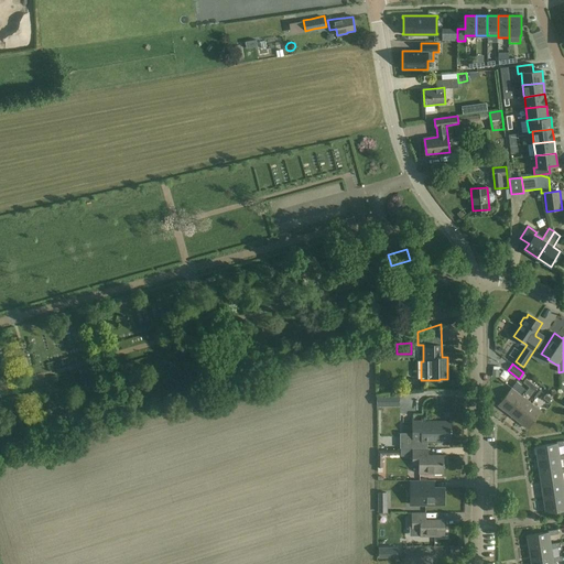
[(409,386),(409,405),(427,405),(427,386),(409,386)]
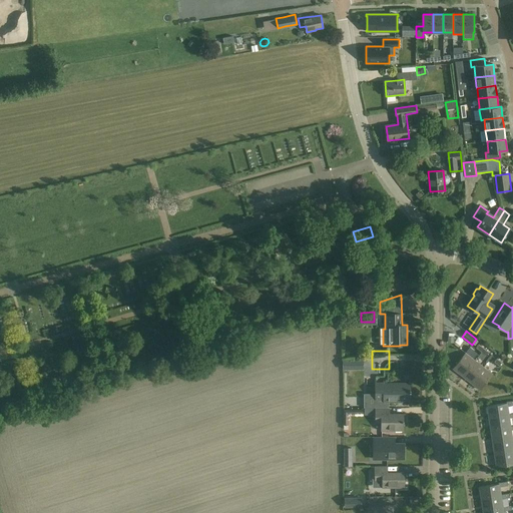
[(453,369),(462,376),(474,360),(465,353),(453,369)]
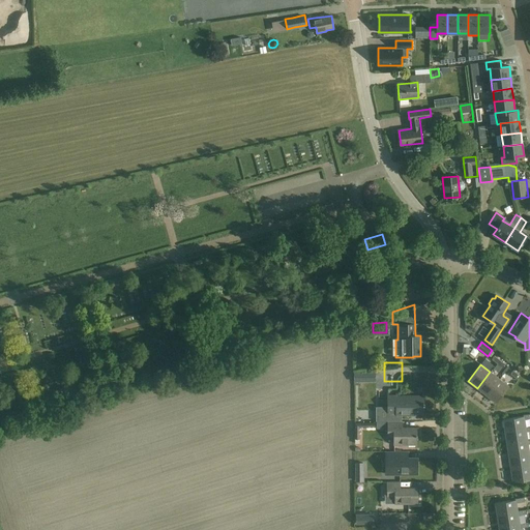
[(355,372),(355,382),(376,382),(376,372),(355,372)]
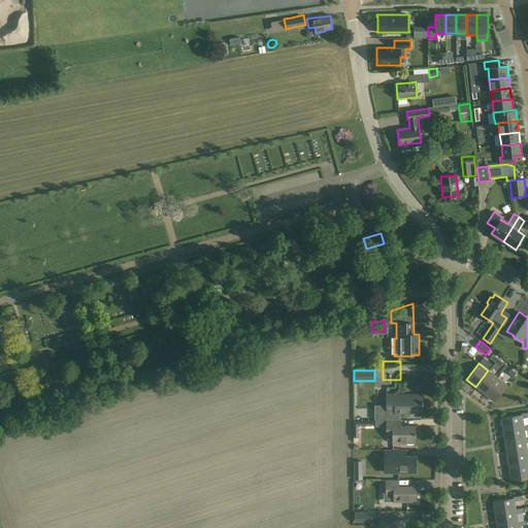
[(497,377),(488,370),(475,387),(485,394),(497,377)]
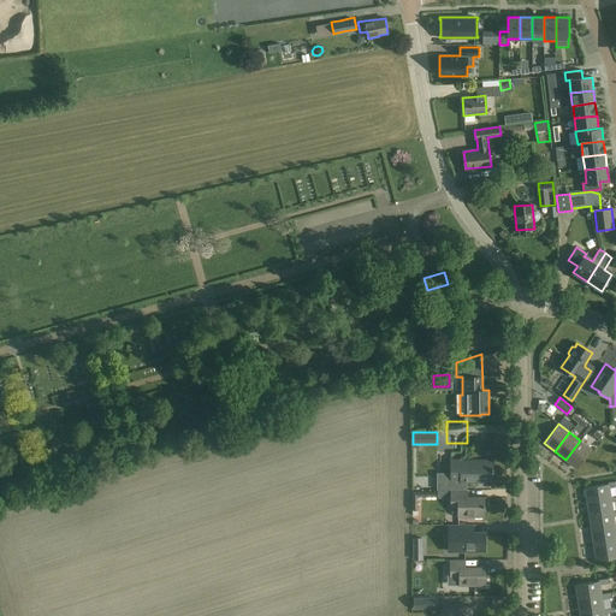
[(592,449),(580,440),(566,460),(576,468),(592,449)]
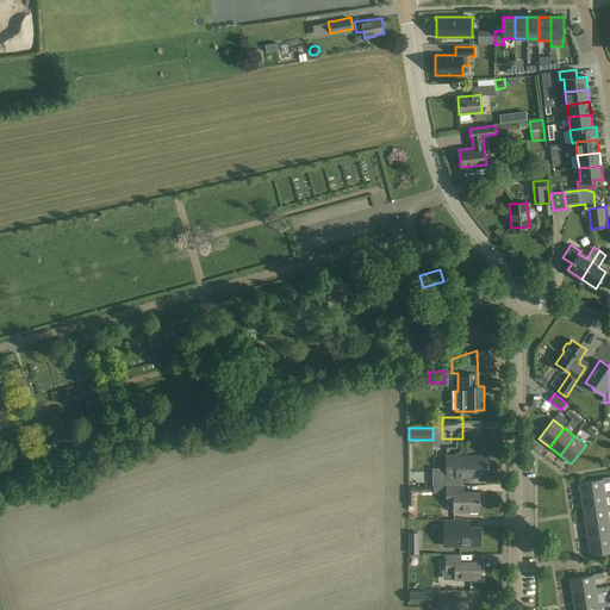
[(447,475),(447,485),(462,485),(462,478),(478,478),(478,475),(487,475),(487,456),(456,456),(456,455),(447,455),(447,475)]
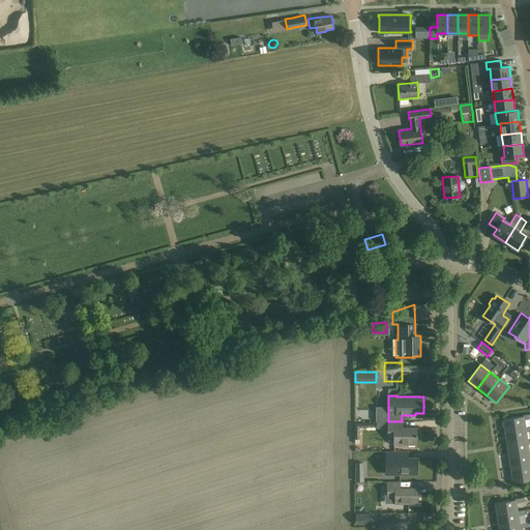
[(503,419),(505,432),(526,429),(525,428),(524,419),(529,418),(529,413),(523,415),(523,416),(503,419)]
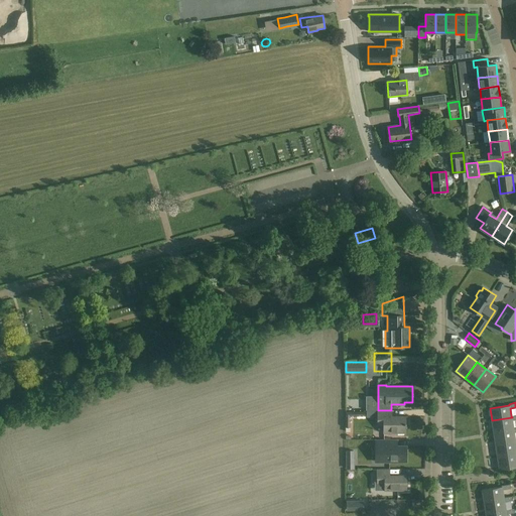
[(406,432),(406,423),(409,423),(409,416),(405,416),(391,416),(391,410),(378,410),(378,425),(384,425),(384,432),(406,432)]
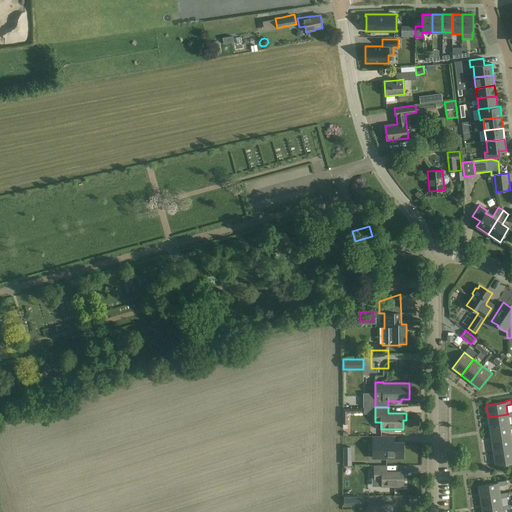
[(343,428),(348,428),(348,413),(354,413),(354,415),(362,415),(362,409),(343,409),(343,428)]
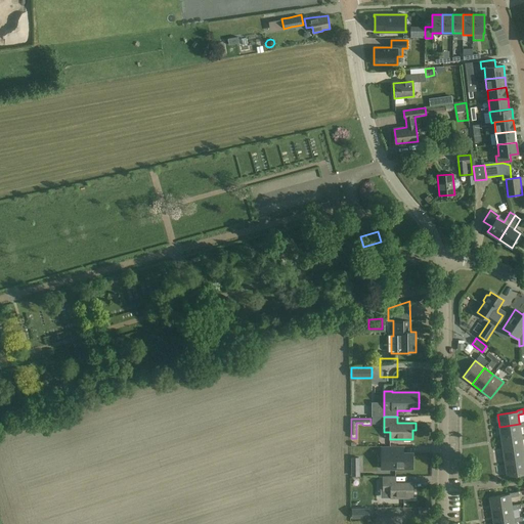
[(501,439),(521,436),(521,435),(520,427),(523,426),(523,422),(519,423),(520,424),(499,427),(501,439)]
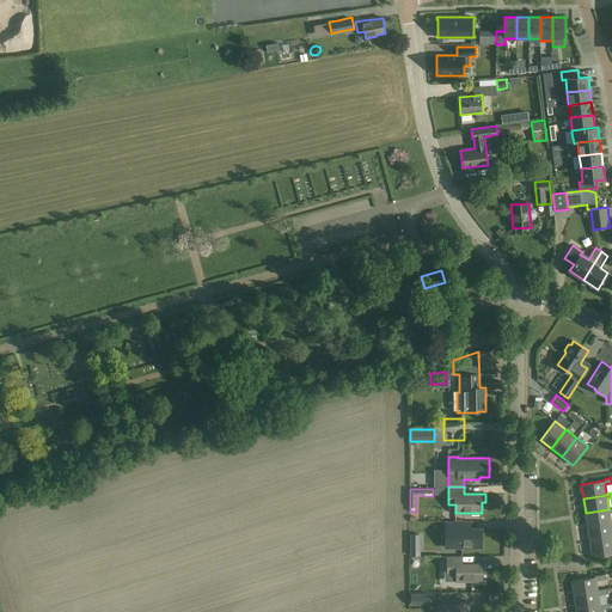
[(586,513),(587,528),(611,525),(611,522),(610,513),(611,513),(611,507),(609,508),(609,509),(586,513)]
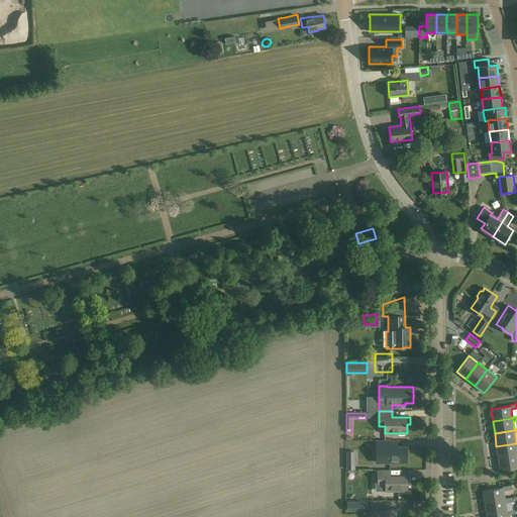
[(407,446),(398,446),(398,440),(376,440),(376,455),(386,455),(386,462),(407,462),(407,446)]
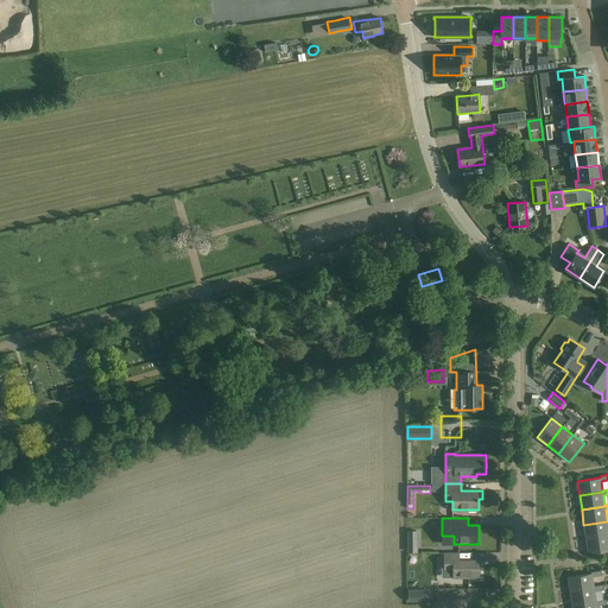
[(586,539),(607,534),(607,526),(607,524),(607,519),(607,521),(583,525),(586,539)]
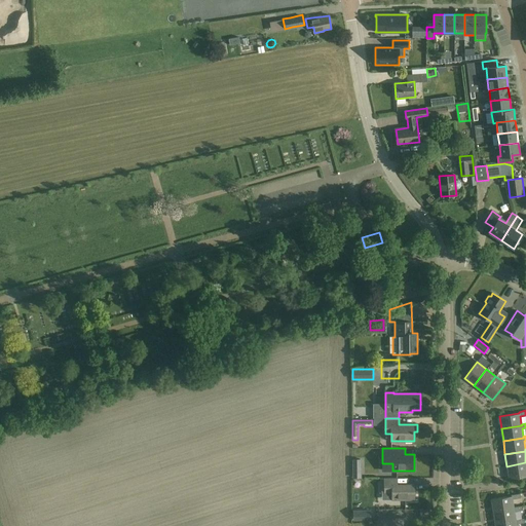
[(525,462),(506,466),(509,479),(525,476),(525,462)]
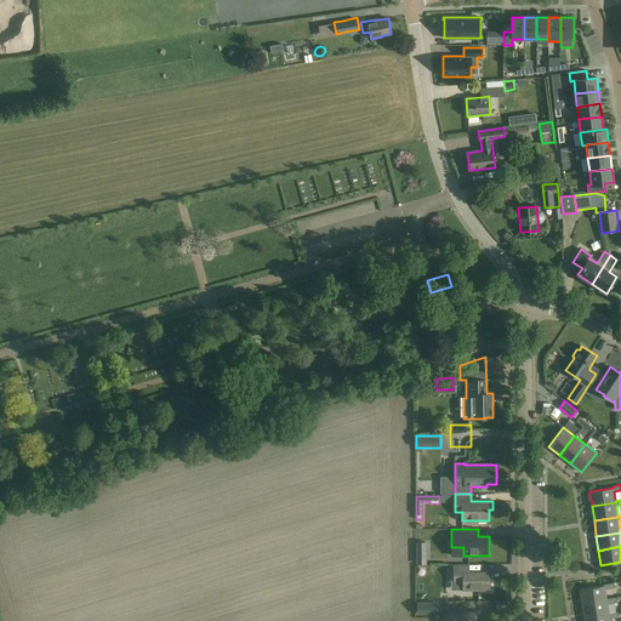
[(426,554),(416,554),(416,564),(426,564),(426,554)]
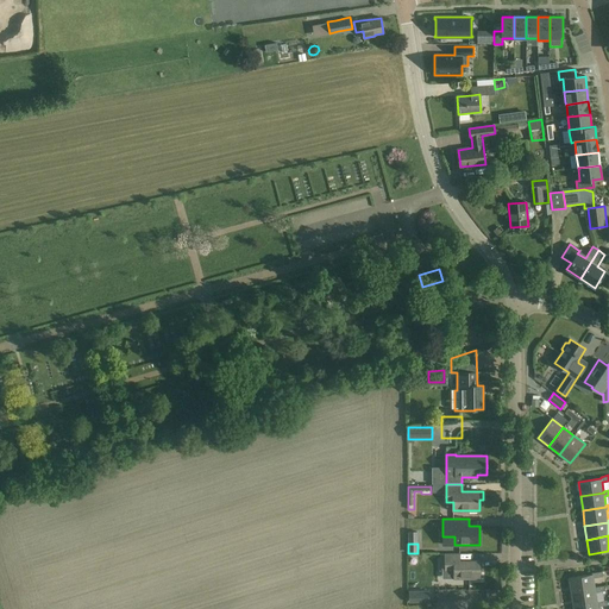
[(454,579),(479,578),(479,560),(459,562),(459,554),(445,554),(445,571),(454,571),(454,579)]
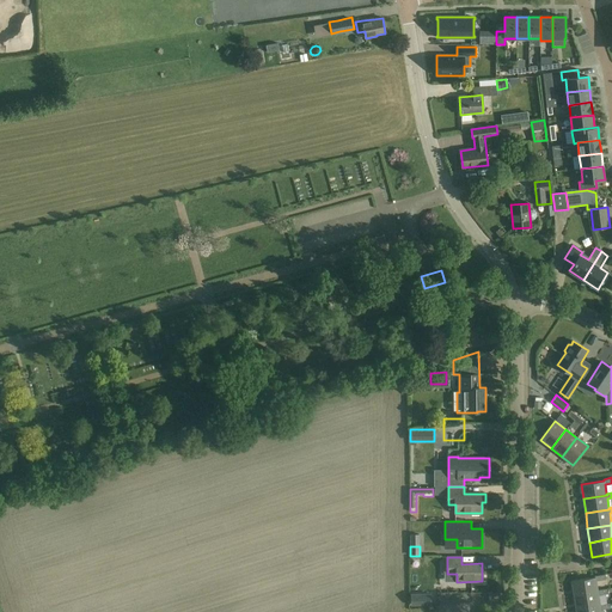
[(564,575),(575,574),(574,560),(562,561),(564,575)]
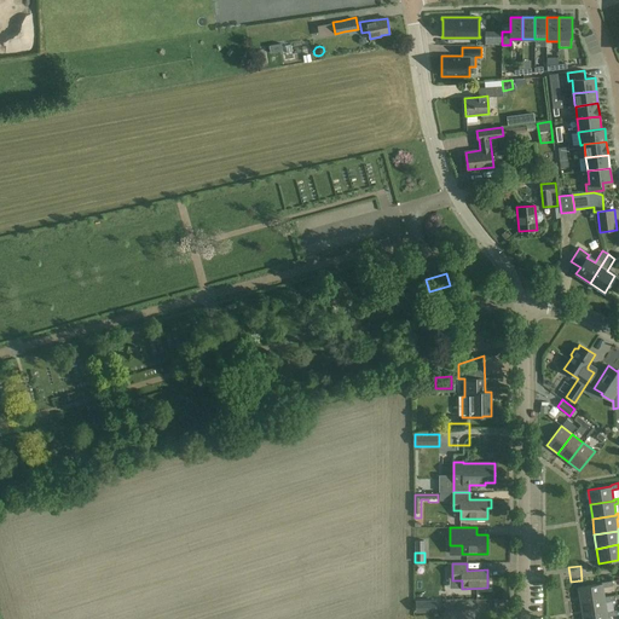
[(578,588),(580,602),(605,599),(605,597),(602,588),(613,586),(612,582),(601,583),(602,584),(578,588)]
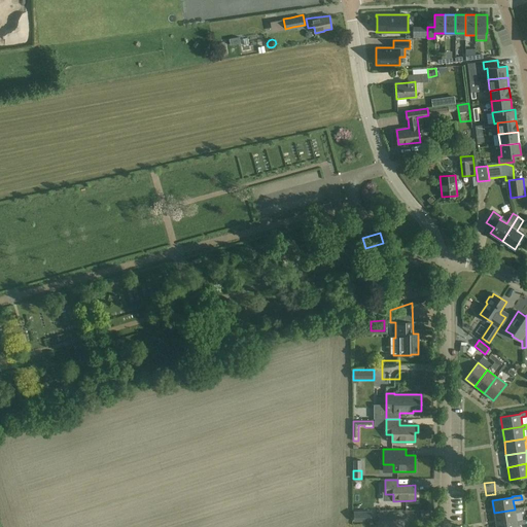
[(515,508),(515,510),(494,513),(496,525),(517,522),(517,521),(515,513),(524,512),(523,506),(515,508)]
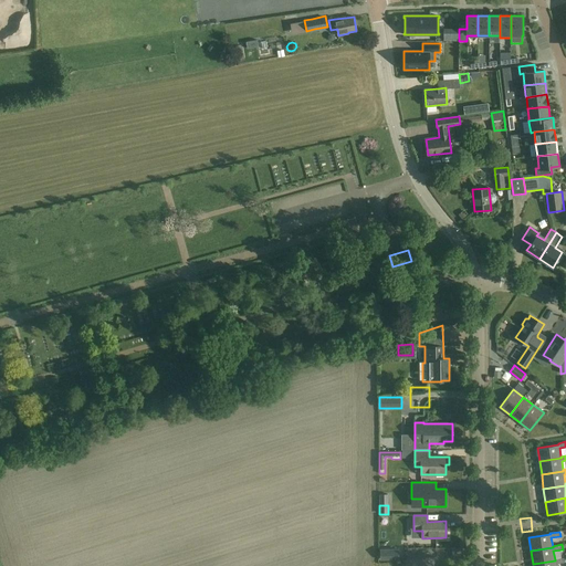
[(411,559),(422,559),(423,545),(412,545),(411,559)]
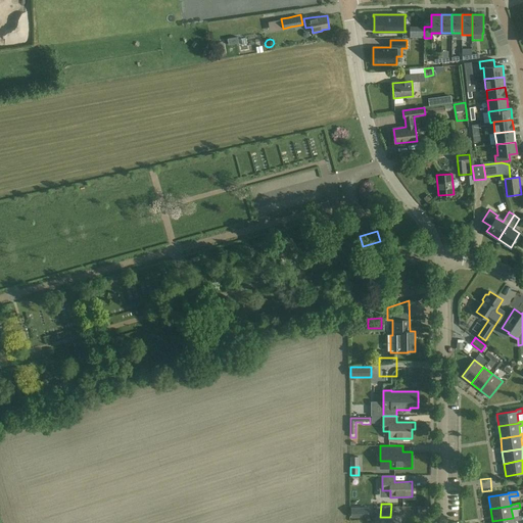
[(368,517),(368,508),(352,508),(352,517),(368,517)]
